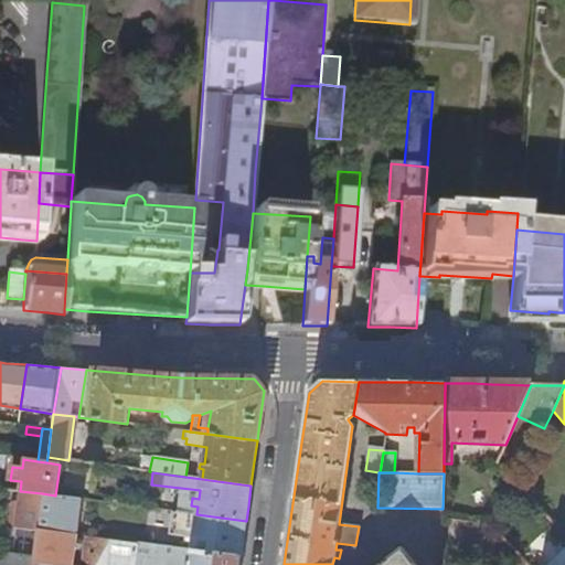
[(12,554),(33,557),(38,529),(42,493),(20,491),(19,504),(12,503),(10,519),(17,520),(12,554)]
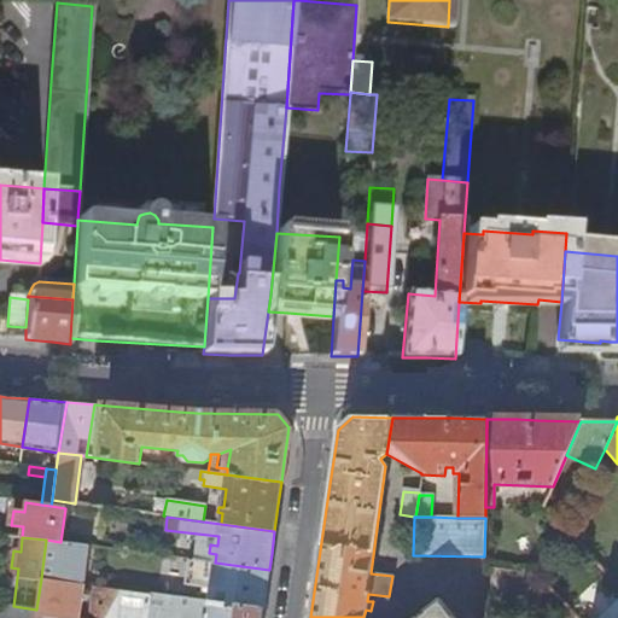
[(46,540),(41,578),(81,583),(82,584),(88,546),(60,542),(46,540)]
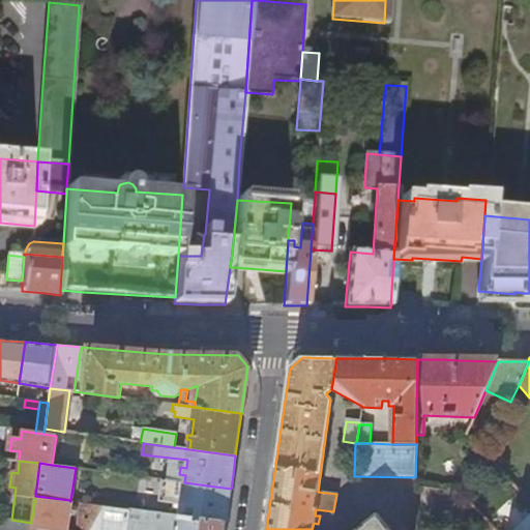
[(179,517),(226,523),(228,508),(231,489),(184,482),(163,479),(159,499),(176,501),(175,507),(180,508),(179,517)]
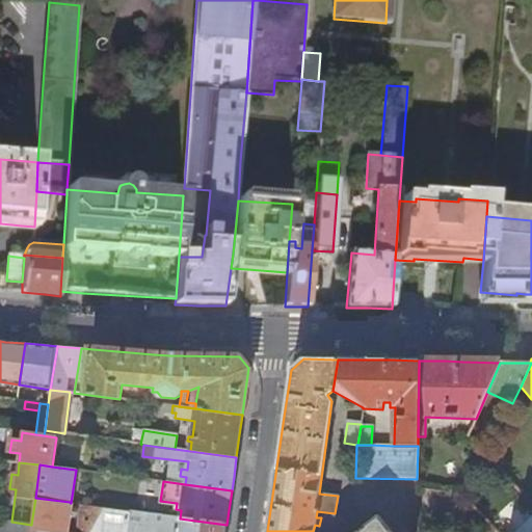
[(225,531),(227,525),(180,519),(148,513),(80,504),(77,529),(97,531),(64,531),(70,502),(35,498),(31,525),(30,531),(225,531)]
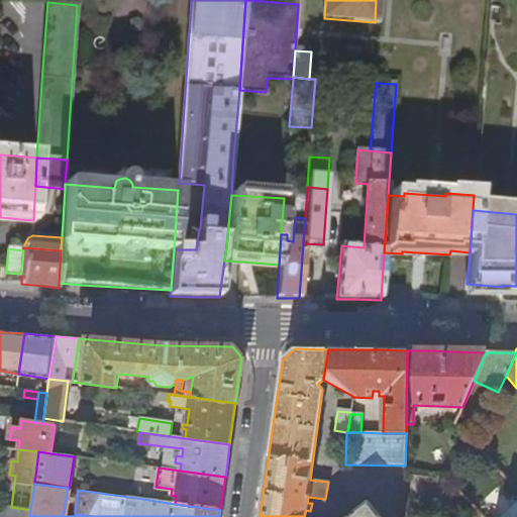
[(381,516),(368,501),(346,516),(381,516)]
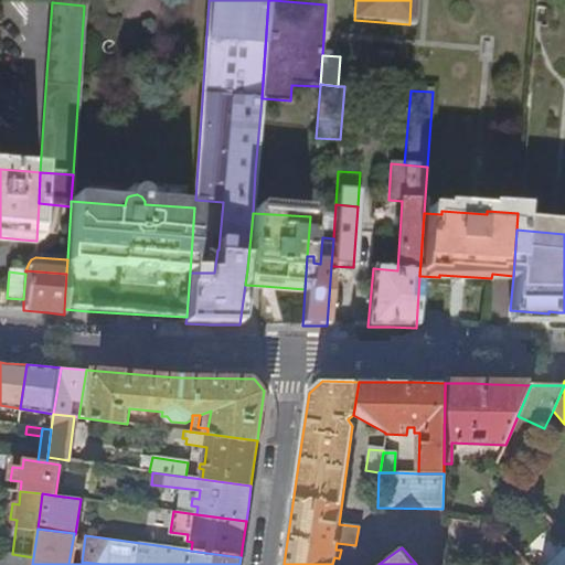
[(564,564),(564,548),(547,564),(564,564)]
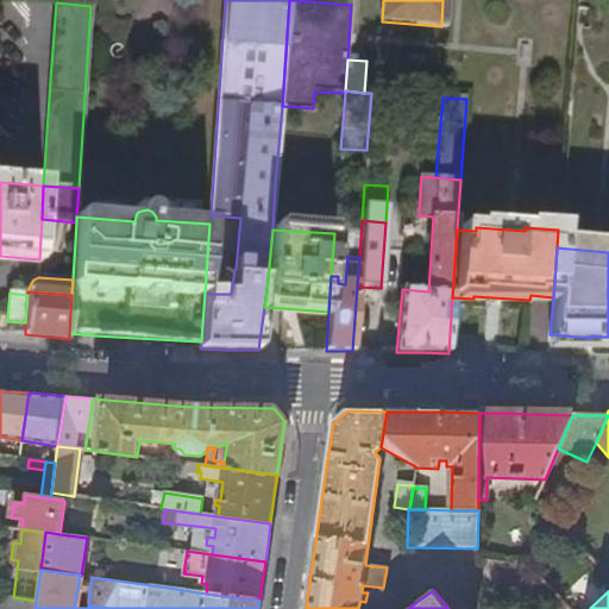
[(0,608),(35,608),(36,601),(13,597),(0,595),(0,608)]
